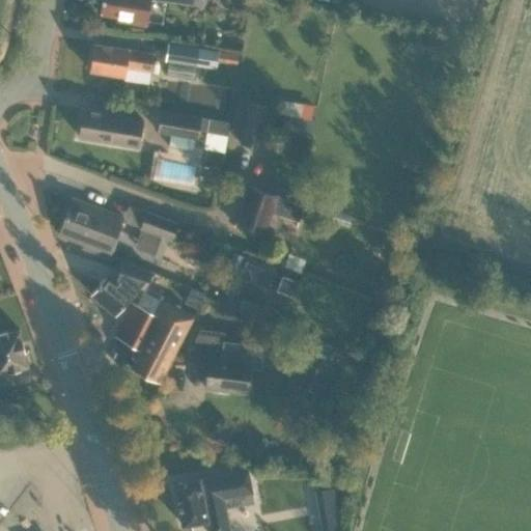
[(103,0),(101,12),(118,16),(118,20),(145,24),(147,8),(148,0),(103,0)]
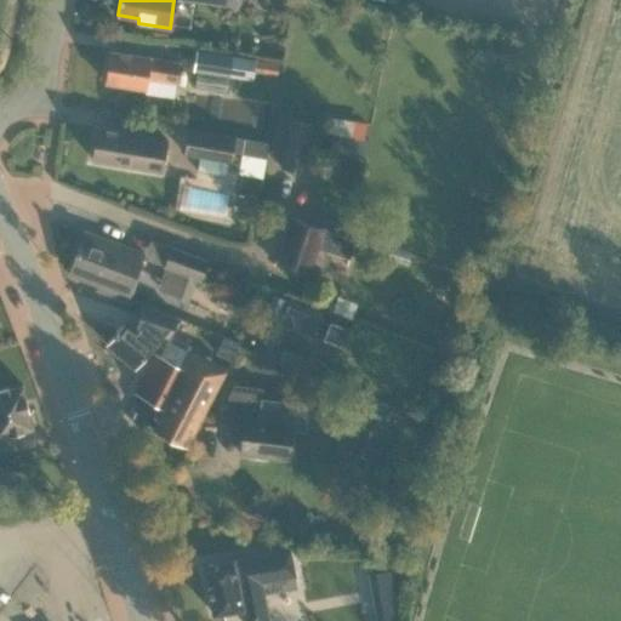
[(241,0),(195,0),(227,4),(238,10),(241,0)]
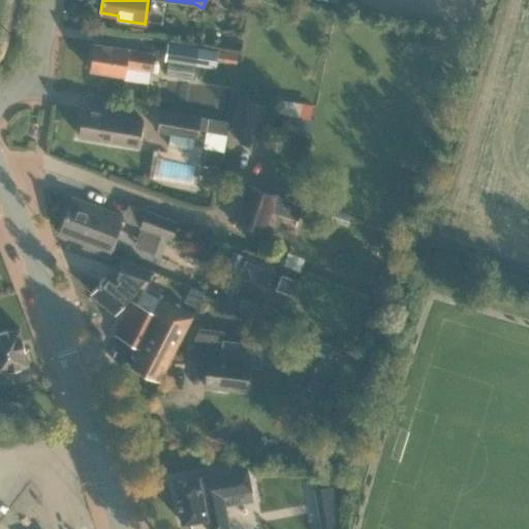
[(219,50),(168,41),(165,59),(216,67),(217,60),(219,50)]
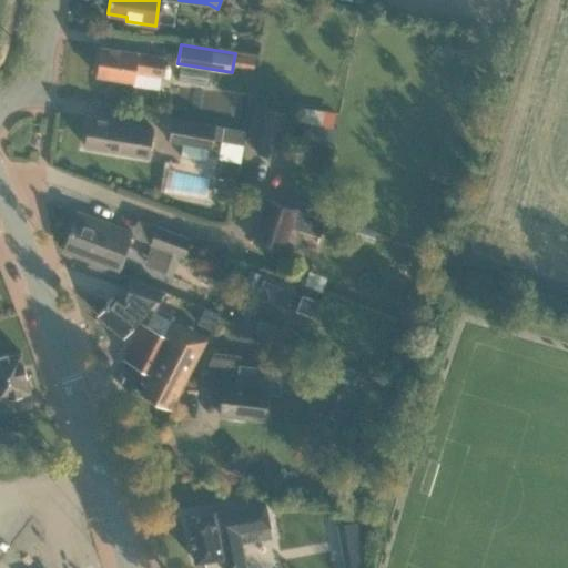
[(135,71),(162,75),(165,57),(138,52),(139,52),(102,46),(98,75),(133,81),(135,71)]
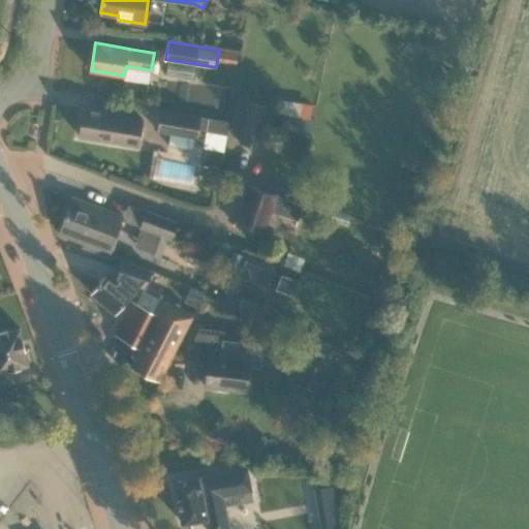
[(217,60),(236,63),(238,52),(219,50),(217,60)]
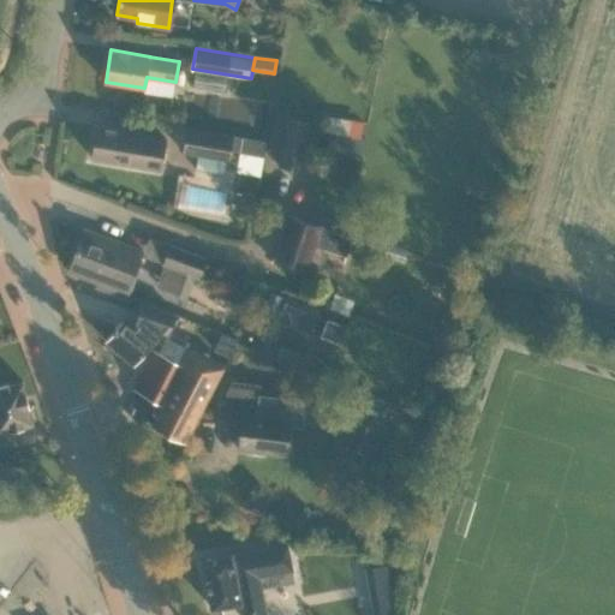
[(278,166),(303,171),(311,121),(288,118),(290,111),(276,108),(269,149),(280,151),(278,166)]
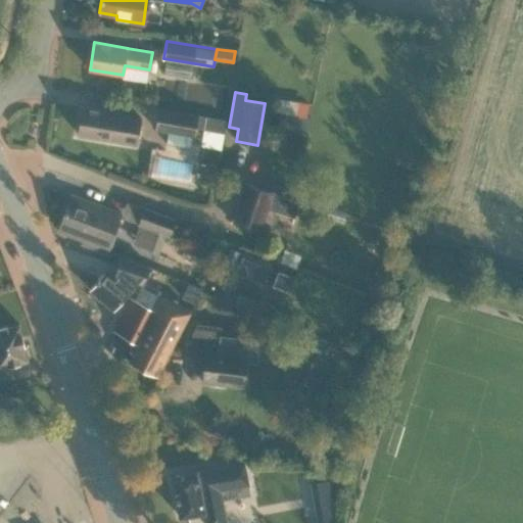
[(274,110),(307,116),(310,103),(276,97),(274,110)]
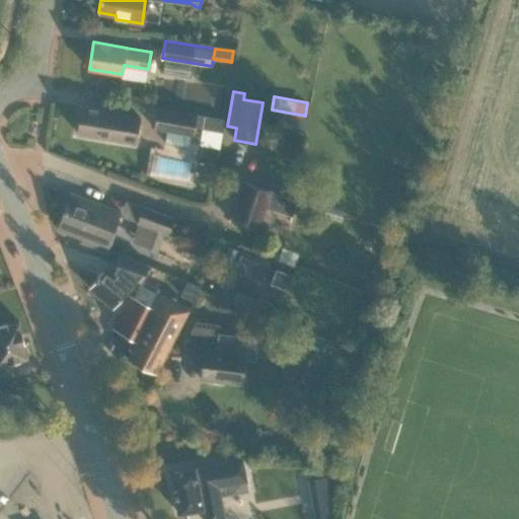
[(78,133),(137,143),(141,117),(116,113),(116,112),(83,106),(78,133)]
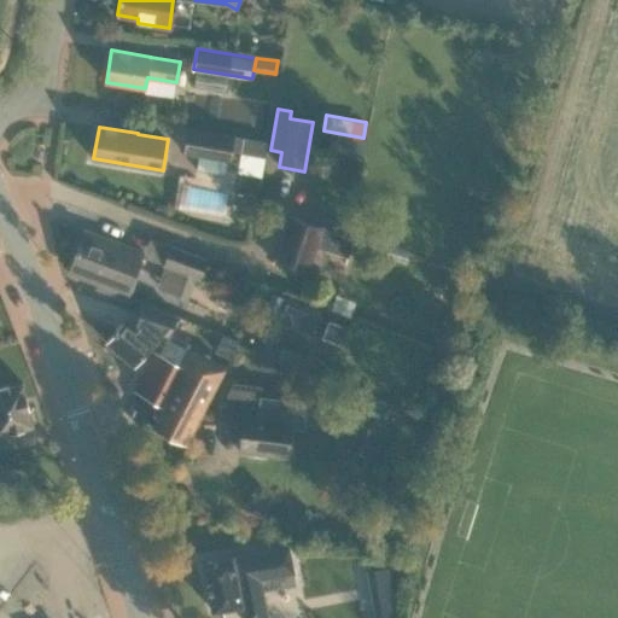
[(184,153),(231,162),(234,134),(188,127),(184,153)]
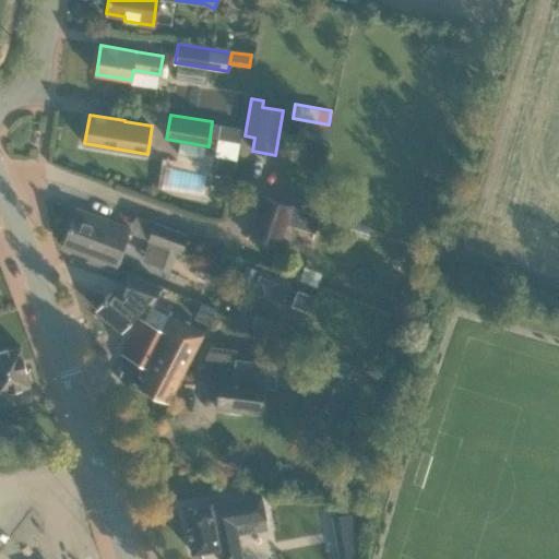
[(218,138),(239,141),(241,128),(221,125),(218,138)]
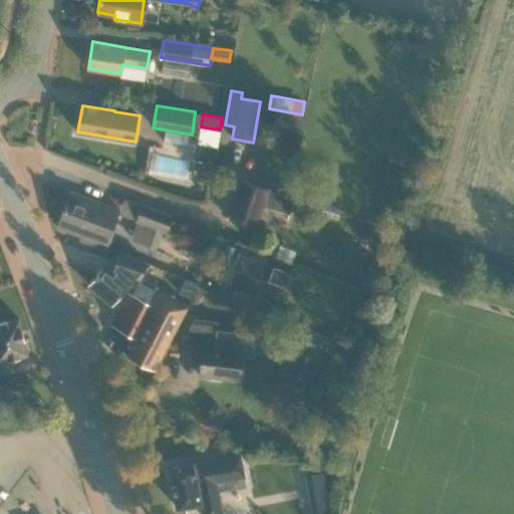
[(245,225),(247,219),(258,223),(264,204),(290,213),(295,198),(242,180),(230,214),(232,214),(230,220),(245,225)]
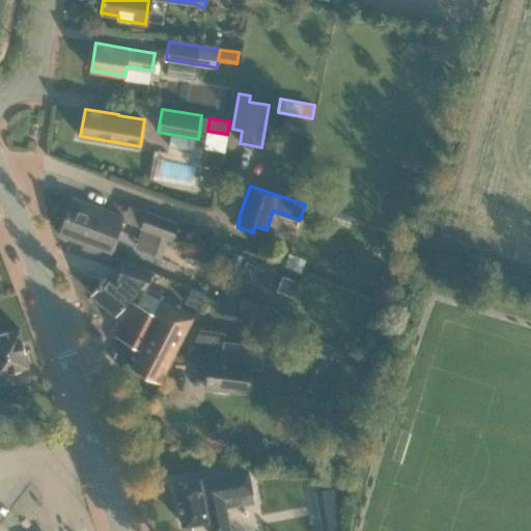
[(126,216),(73,197),(59,233),(85,243),(84,246),(111,256),(126,216)]
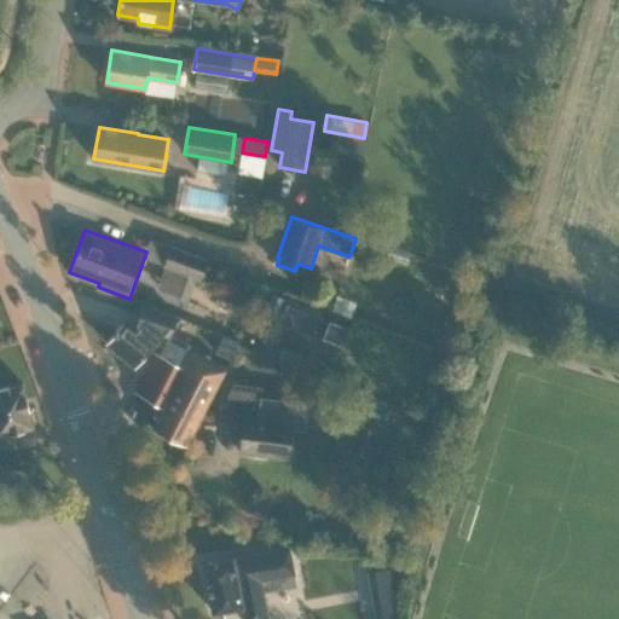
[(163,266),(201,279),(208,259),(172,244),(163,266)]
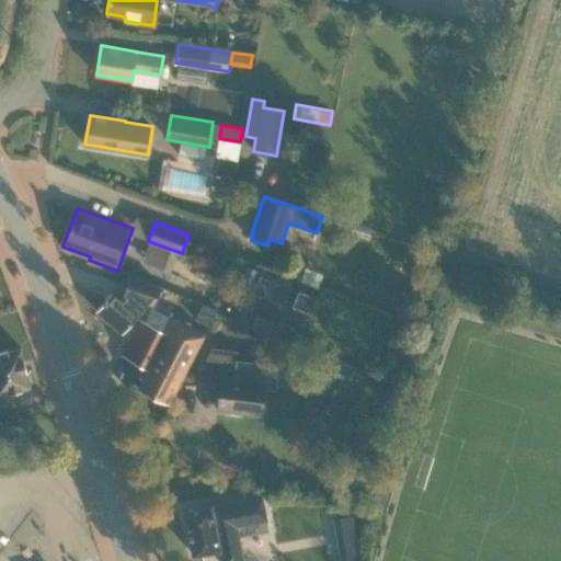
[(299,281),(318,287),(323,272),(305,265),(299,281)]
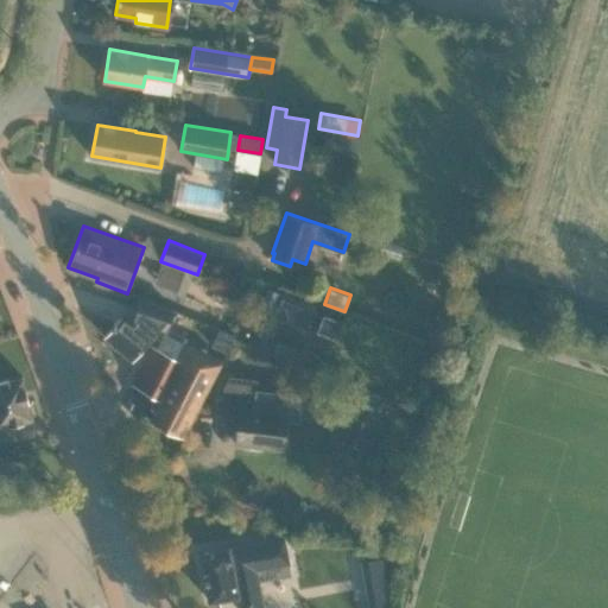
[(175,311),(141,298),(134,318),(131,315),(127,320),(121,315),(107,333),(107,339),(130,358),(135,356),(160,327),(165,330),(175,311)]
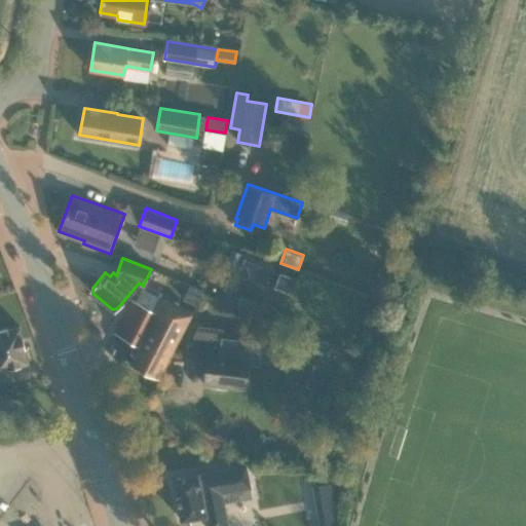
[(273,288),(291,294),(297,278),(279,271),(273,288)]
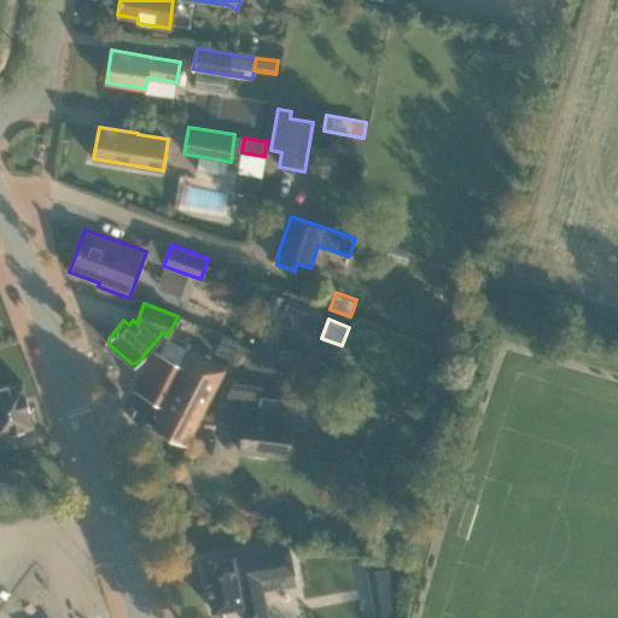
[(272,359),(303,371),(309,357),(277,345),(272,359)]
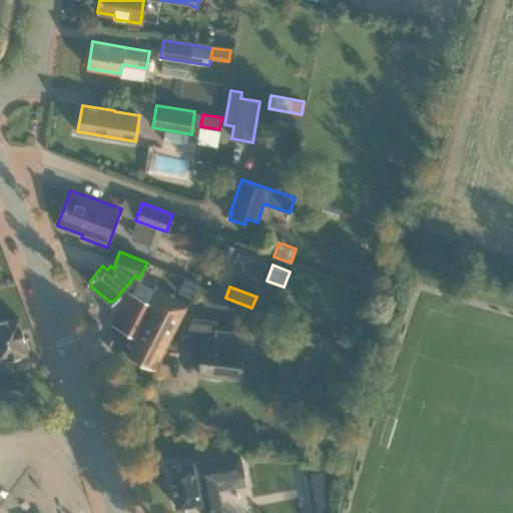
[(186,306),(155,291),(149,303),(127,293),(111,325),(132,335),(127,344),(131,346),(126,354),(154,368),(186,306)]
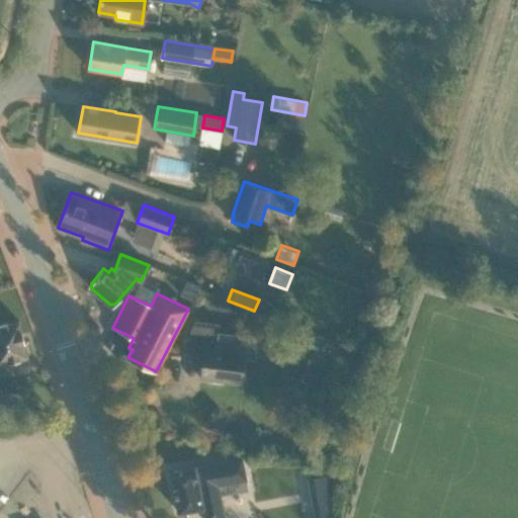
[(221,322),(196,319),(191,330),(188,353),(203,355),(200,377),(241,381),(245,352),(218,349),(221,322)]
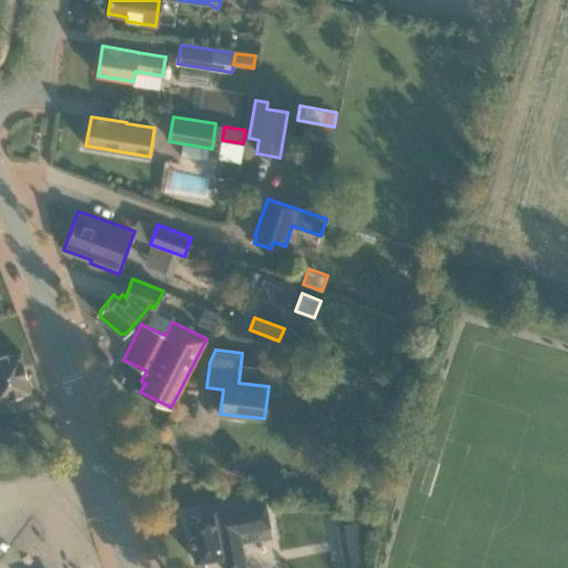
[(30,374),(28,375),(21,352),(8,355),(8,352),(0,353),(0,398),(31,391),(30,386),(33,385),(30,374)]
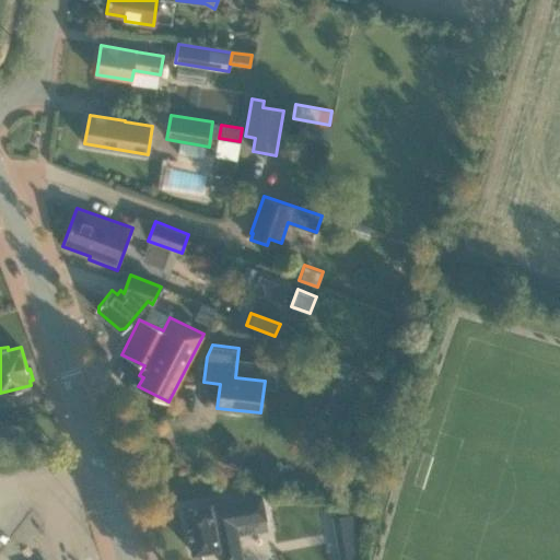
[(313,404),(341,415),(350,392),(322,381),(313,404)]
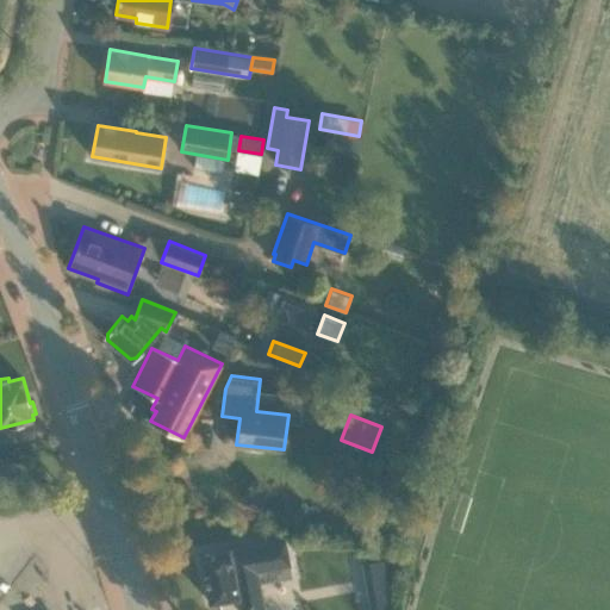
[(332,497),(347,504),(354,491),(340,484),(332,497)]
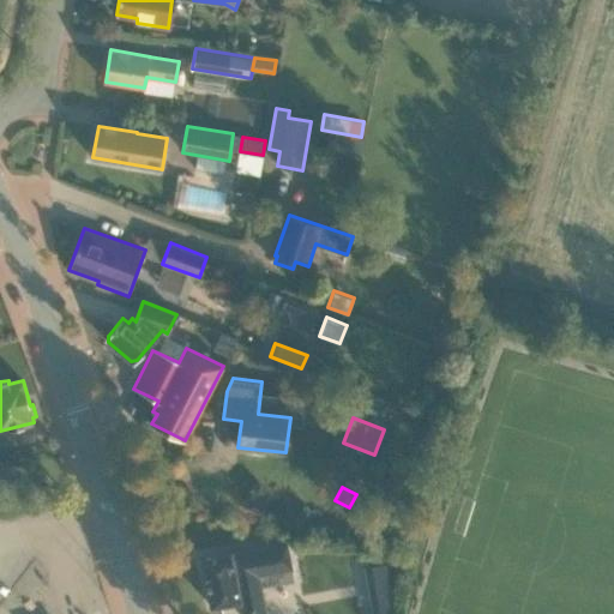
[(240,601),(242,613),(266,613),(262,585),(294,579),(287,543),(232,554),(232,553),(203,558),(212,607),(240,601)]
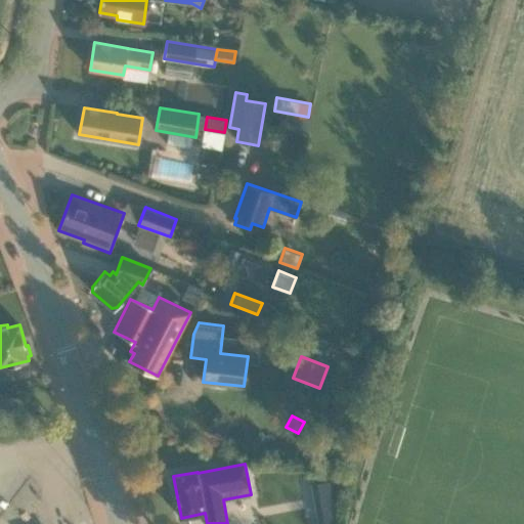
[(329,480),(311,483),(315,503),(333,499),(329,480)]
